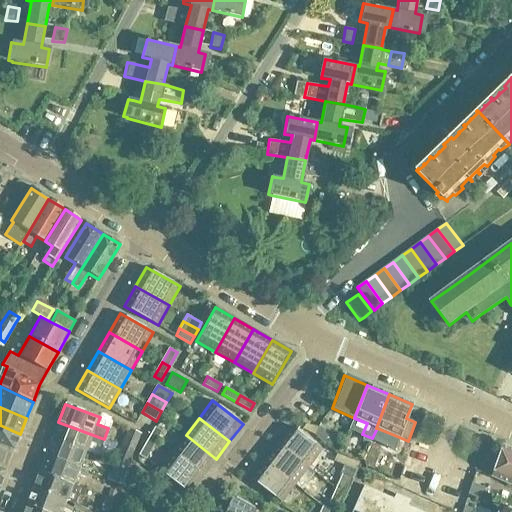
[(101,447),(104,439),(58,422),(51,439),(87,451),(90,443),(101,447)]
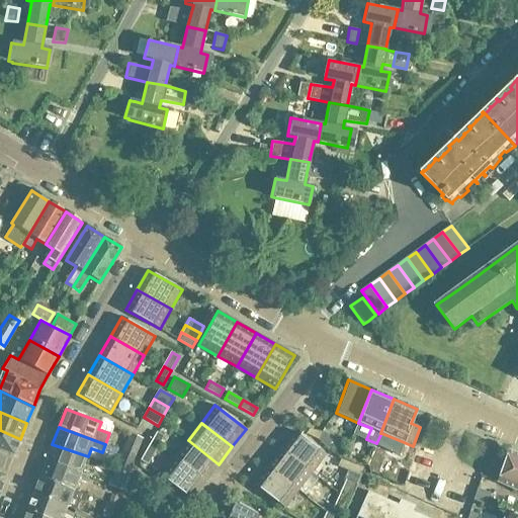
[(20,439),(0,430),(0,450),(13,456),(20,439)]
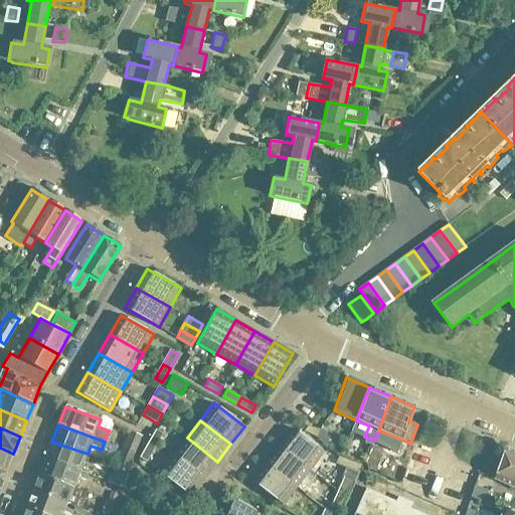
[(323,451),(293,427),(279,445),(310,469),(323,451)]
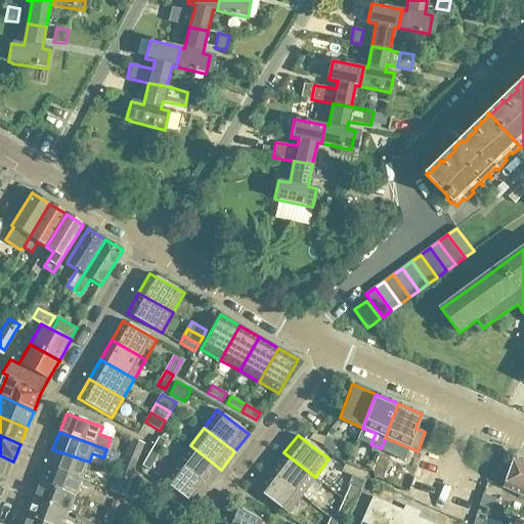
[(140,442),(130,438),(124,455),(134,460),(140,442)]
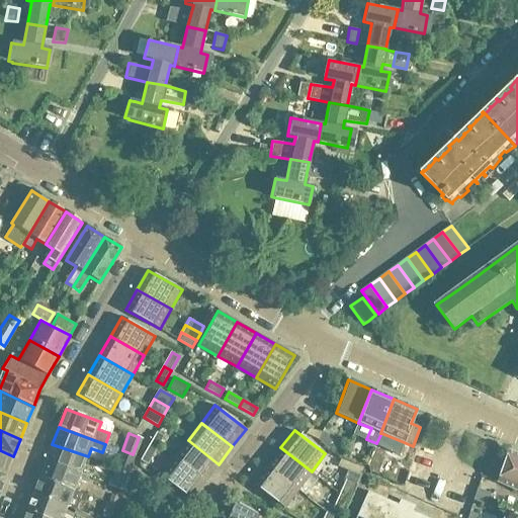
[(156,451),(164,437),(156,433),(148,446),(156,451)]
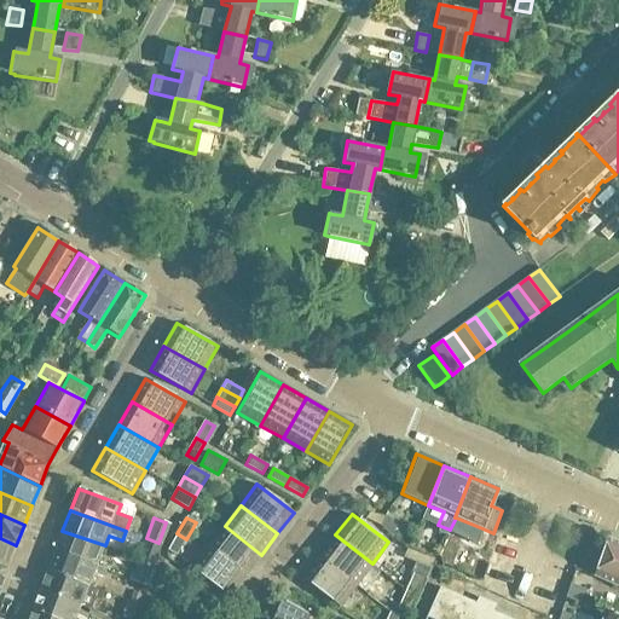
[(261,555),(225,526),(208,548),(246,576),(261,555)]
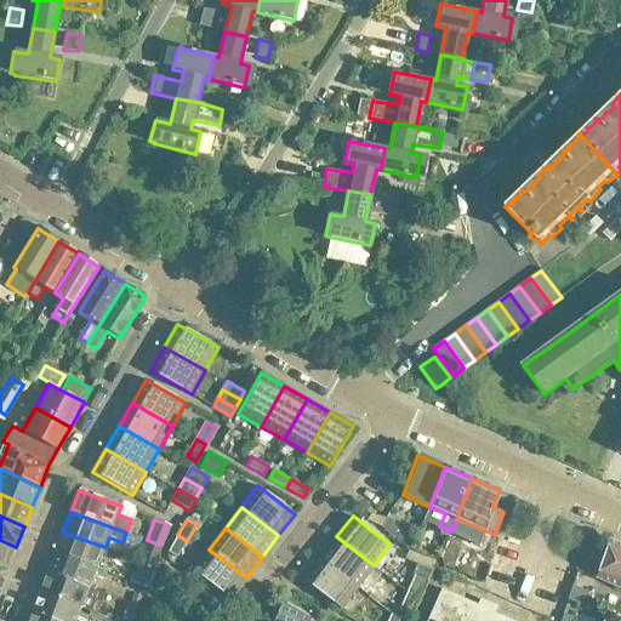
[(106,547),(62,533),(55,553),(97,568),(102,556),(120,563),(124,554),(106,547)]
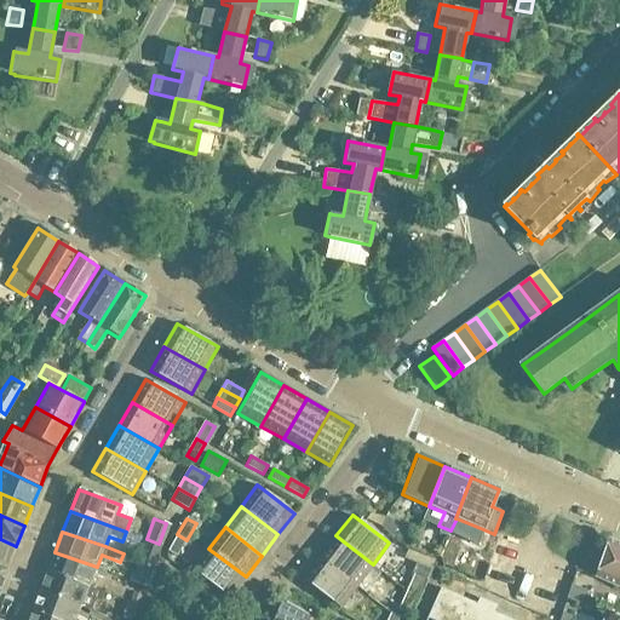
[(177,556),(187,540),(177,534),(168,551),(177,556)]
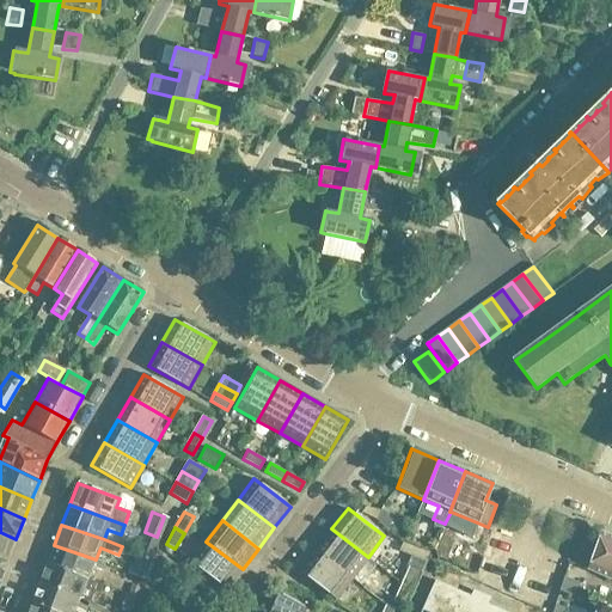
[(368,557),(331,528),(316,550),(352,577),(368,557)]
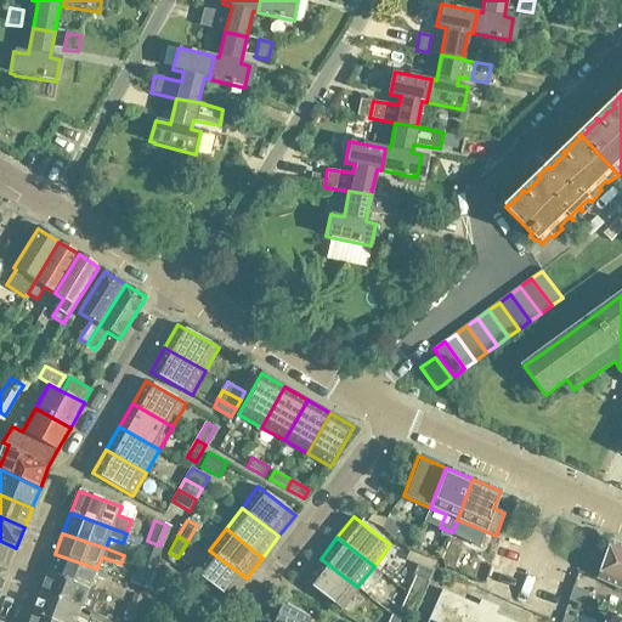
[(621,589),(621,546),(610,539),(597,578),(621,589)]
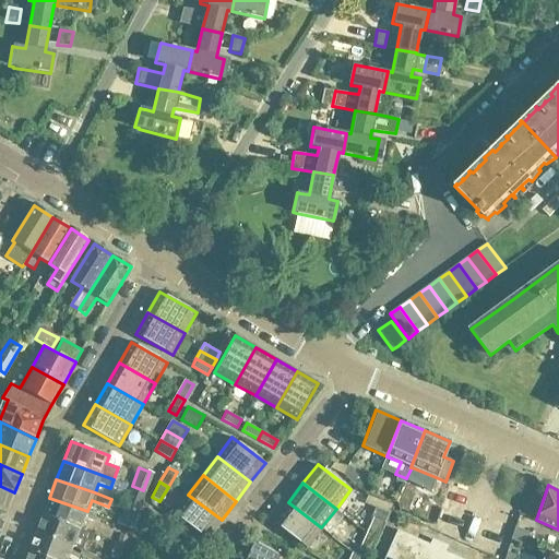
[(126,504),(137,508),(143,490),(132,486),(126,504)]
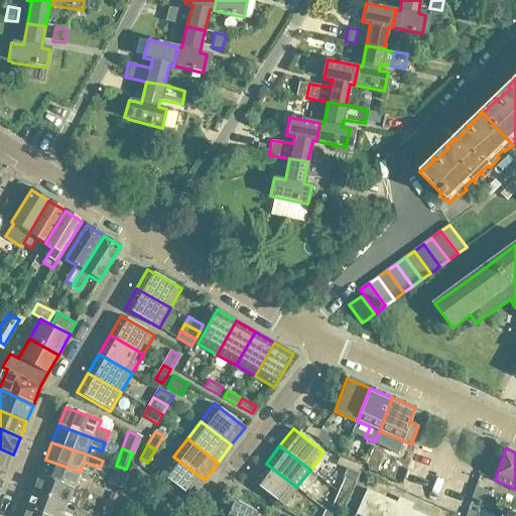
[(382,459),(371,454),(366,464),(369,466),(367,469),(371,471),(371,472),(376,474),(382,459)]
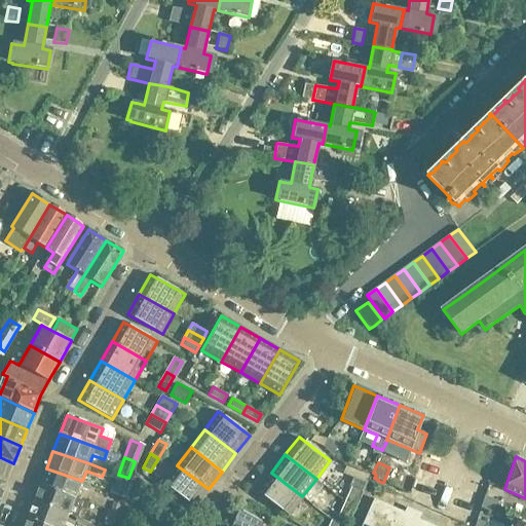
[(209,489),(177,465),(163,483),(194,506),(209,489)]
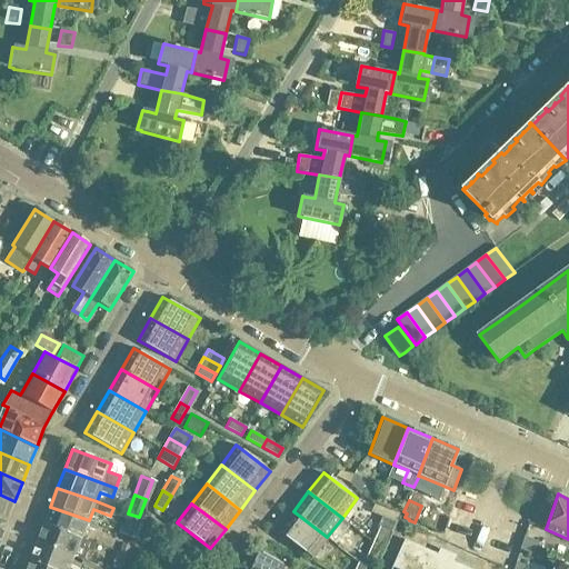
[(96,523),(89,520),(50,507),(43,523),(82,539),(87,526),(93,529),(96,523)]
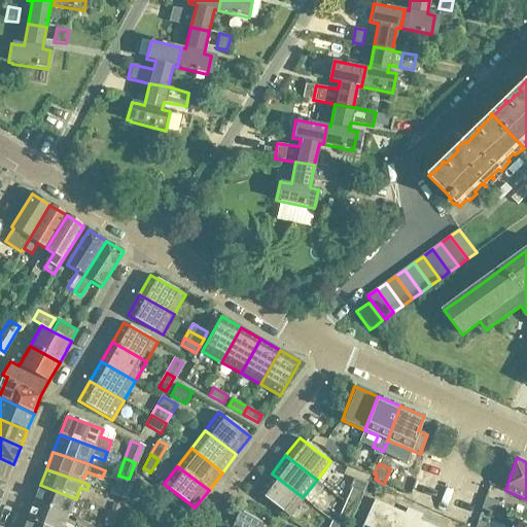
[(303,497),(272,473),(257,491),(288,516),(303,497)]
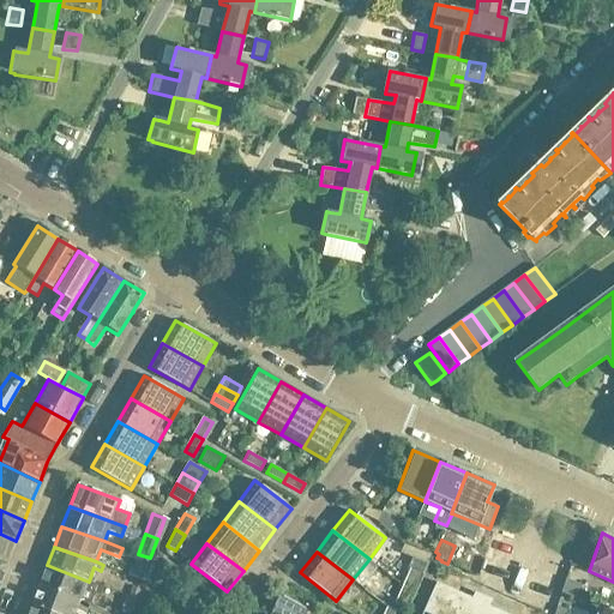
[(138,554),(130,576),(143,581),(151,559),(150,558),(138,554)]
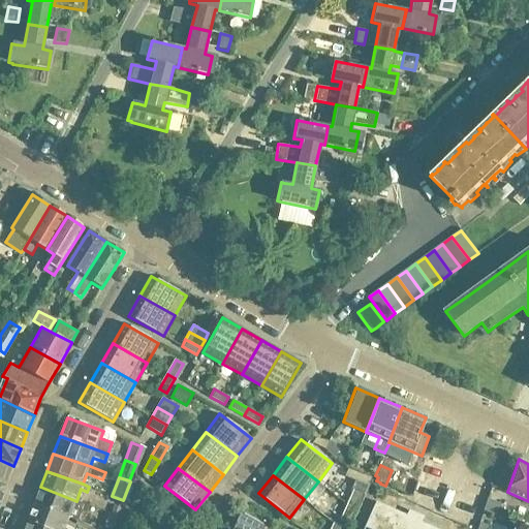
[(348,502),(347,504),(354,507),(363,488),(355,485),(348,502)]
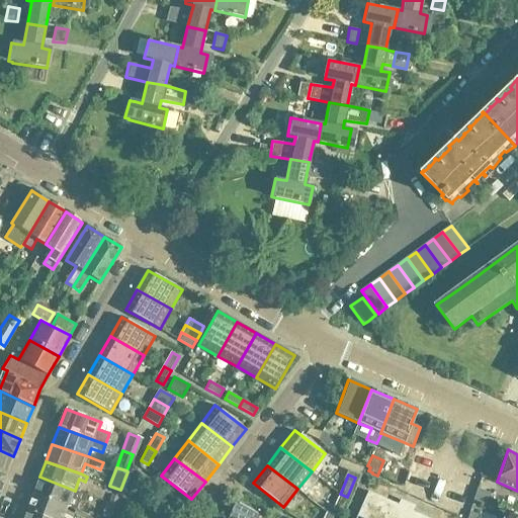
[(81,493),(75,491),(39,477),(32,494),(68,507),(74,510),(78,500),(85,502),(87,496),(81,493)]
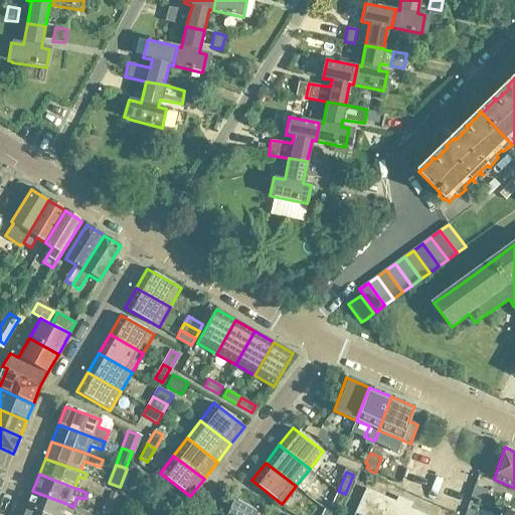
[(479,500),(483,488),(475,485),(471,497),(479,500)]
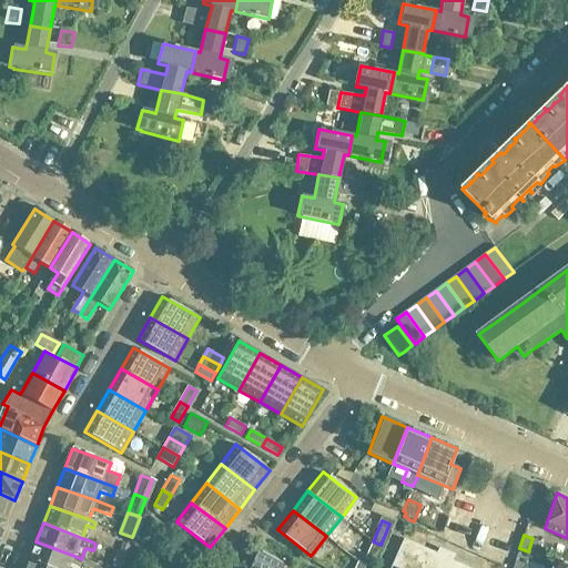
[(469,567),(453,560),(404,538),(389,567),(469,567)]
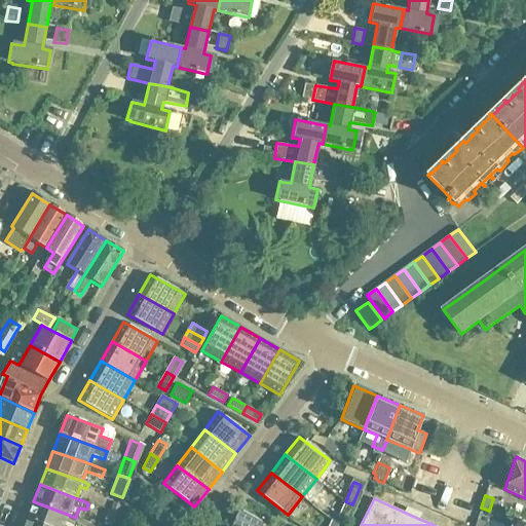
[(27,518),(46,525),(66,525),(65,525),(69,515),(33,501),(27,518)]
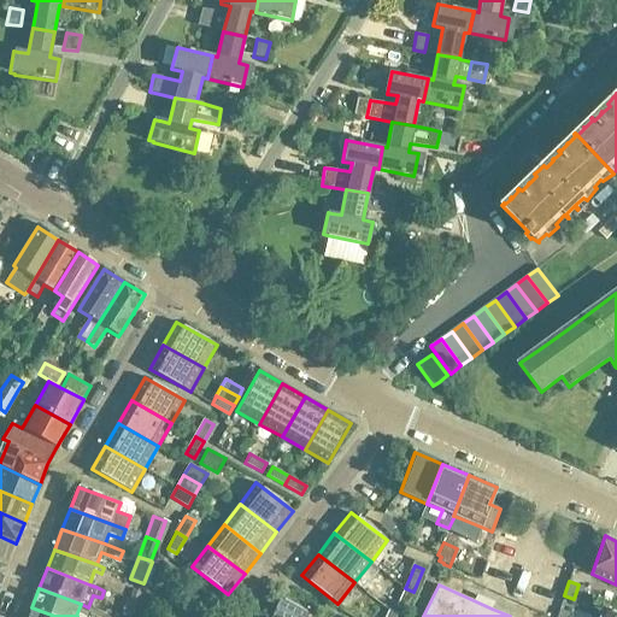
[(131,588),(128,599),(136,603),(141,592),(131,588)]
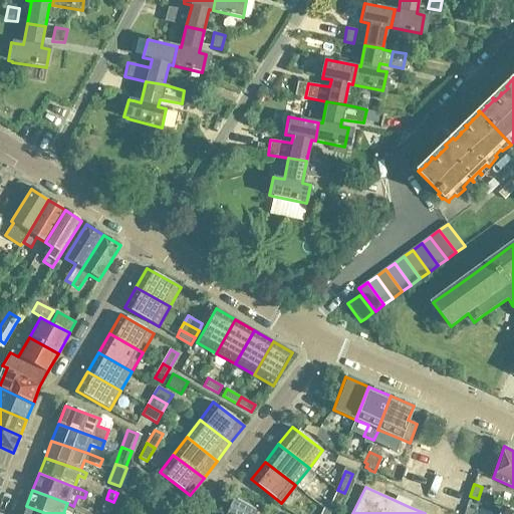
[(344,493),(337,490),(330,506),(337,509),(344,493)]
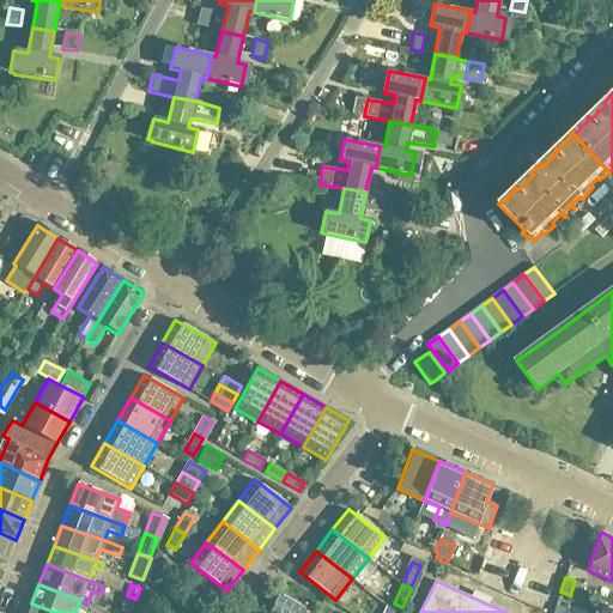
[(311,612),(308,611),(309,607),(279,592),(269,612),(311,612)]
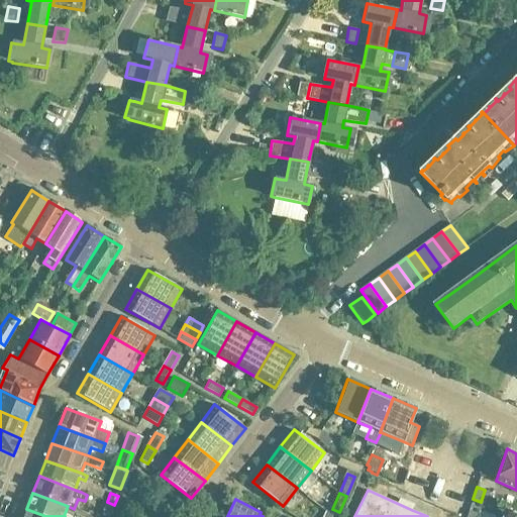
[(106,516),(109,516),(114,505),(107,502),(105,501),(100,515),(106,516)]
